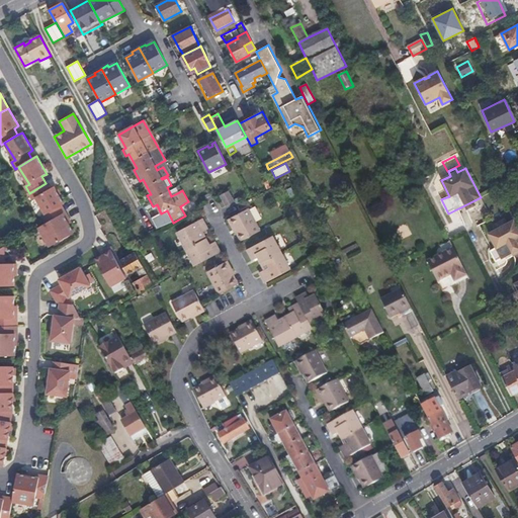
[(65,204),(55,187),(50,189),(46,183),(29,193),(32,199),(36,197),(47,214),(62,205),(65,204)]
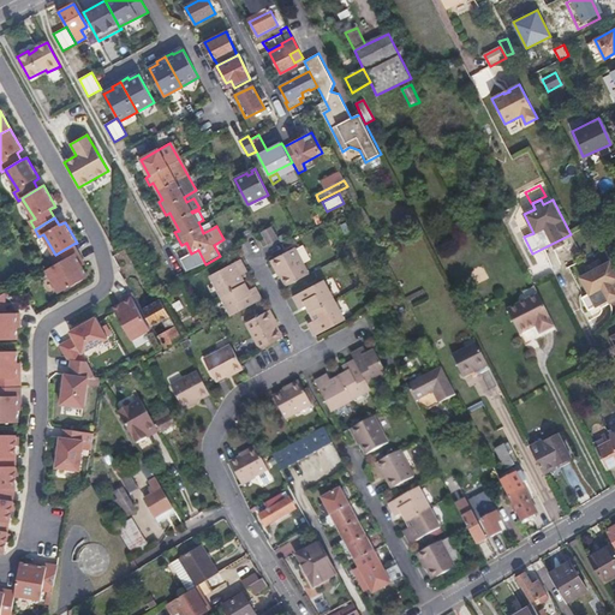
[(201,227),(203,233),(213,228),(209,222),(201,227)]
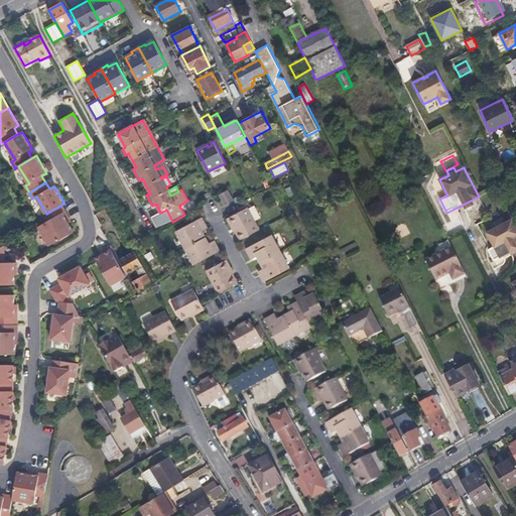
[(234,202),(228,189),(219,195),(225,206),(234,202)]
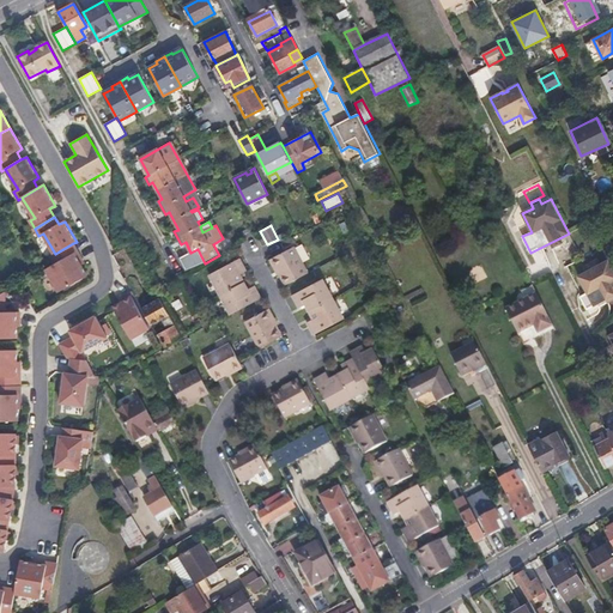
[(564,243),(562,237),(550,243),(553,249),(564,243)]
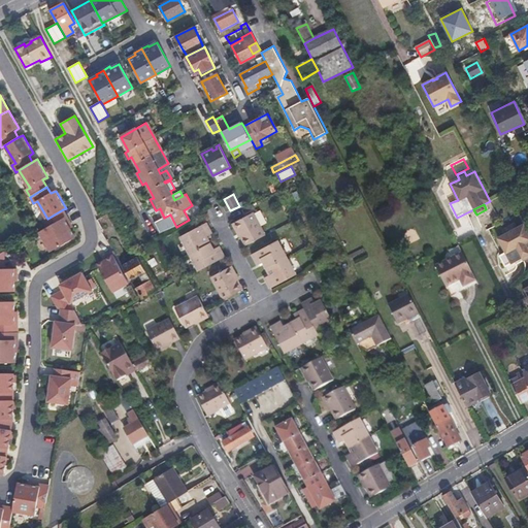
[(71,224),(63,209),(47,219),(43,222),(46,228),(39,232),(51,253),(76,237),(69,225),(71,224)]
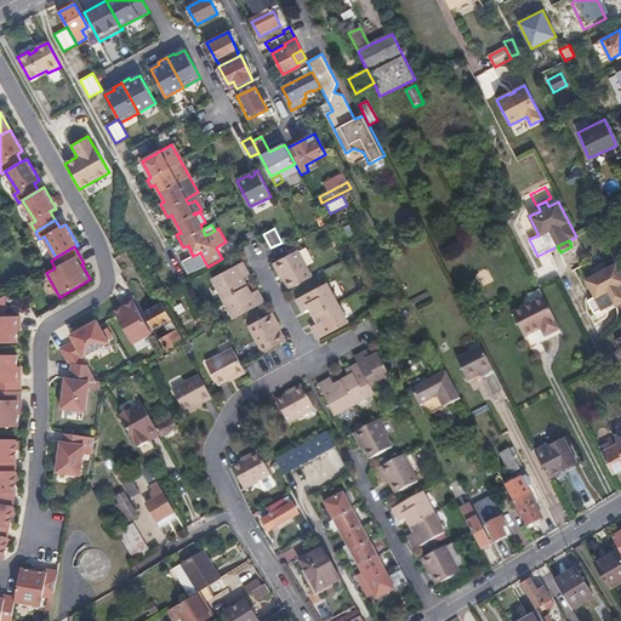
[(312,277),(298,250),(275,262),(290,289),(312,277)]
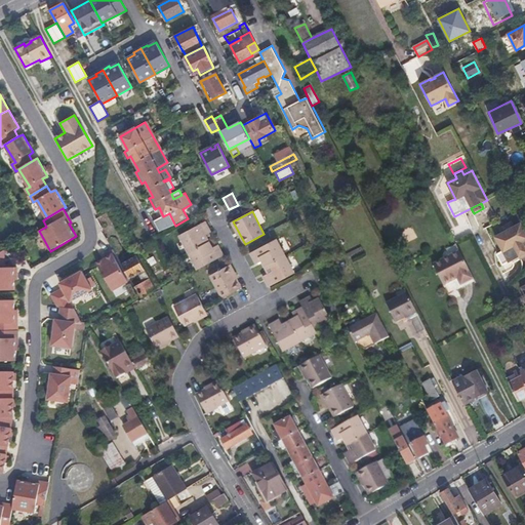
[(205,221),(179,235),(189,252),(209,241),(205,235),(211,232),(205,221)]
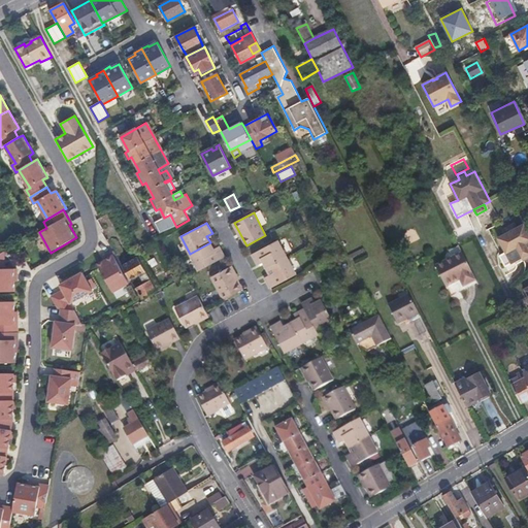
[(527,230),(525,224),(518,228),(515,223),(505,227),(509,232),(498,237),(506,253),(500,255),(500,256),(505,266),(527,254),(527,230)]
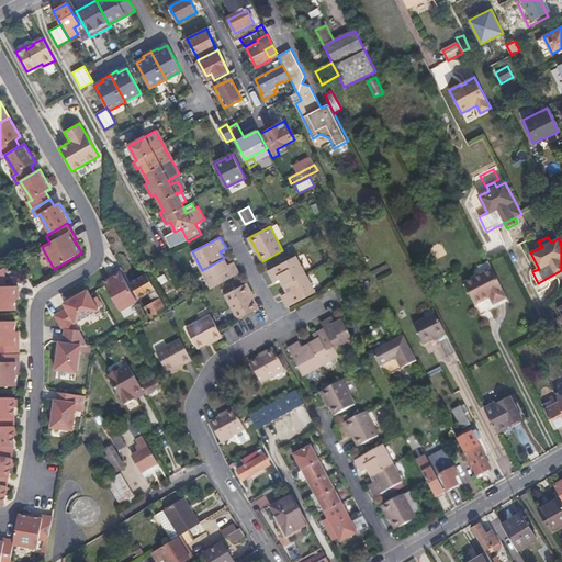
[(305,274),(295,256),(268,270),(274,282),(280,280),(283,287),(305,274)]
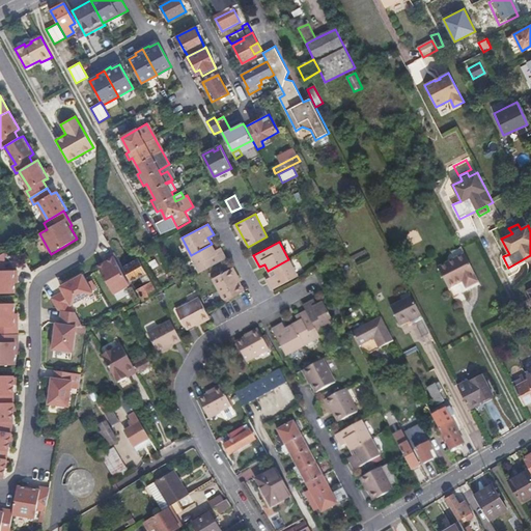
[(191,255),(200,273),(226,258),(220,248),(215,251),(212,244),(191,255)]
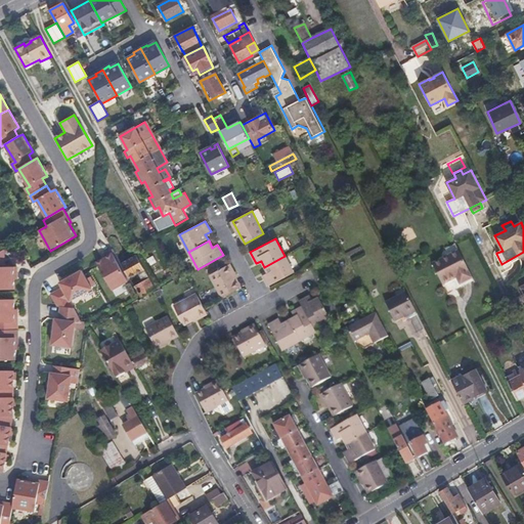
[(144,251),(140,245),(135,248),(139,254),(144,251)]
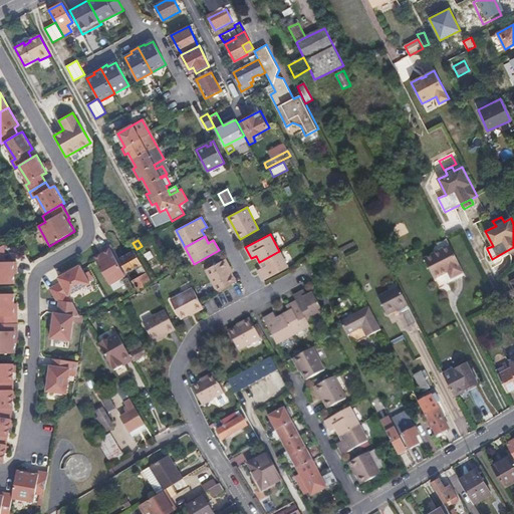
[(341,249),(346,256),(356,249),(352,243),(341,249)]
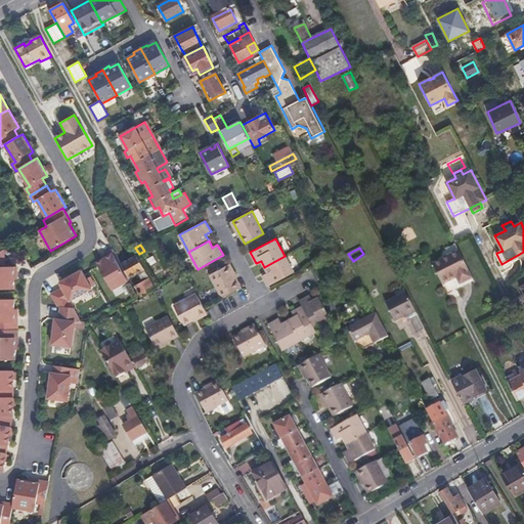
[(113,249),(111,250),(128,281),(131,280),(113,249)]
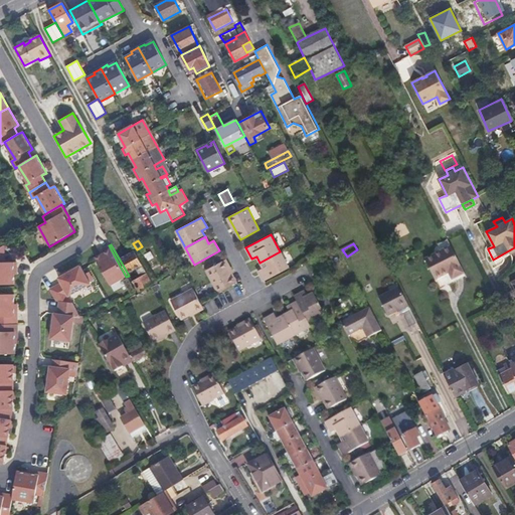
[(0,285),(14,285),(14,271),(17,271),(17,263),(5,263),(5,254),(5,245),(3,246),(0,248),(0,285)]
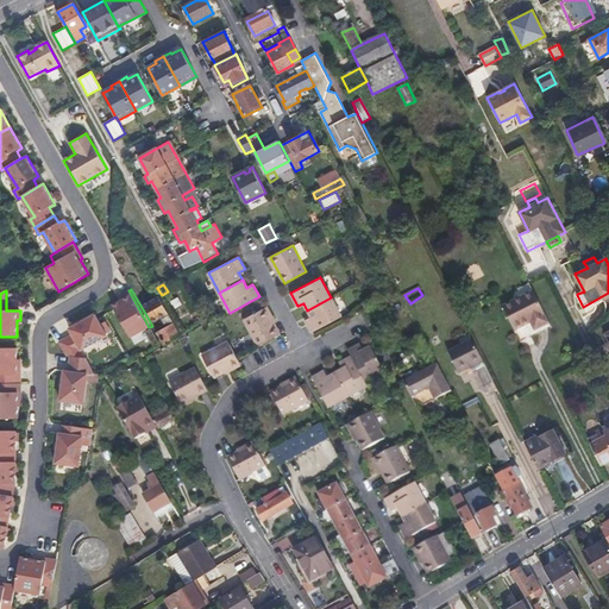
[(149,327),(129,290),(119,295),(123,300),(124,302),(120,303),(119,302),(112,306),(131,338),(149,327)]
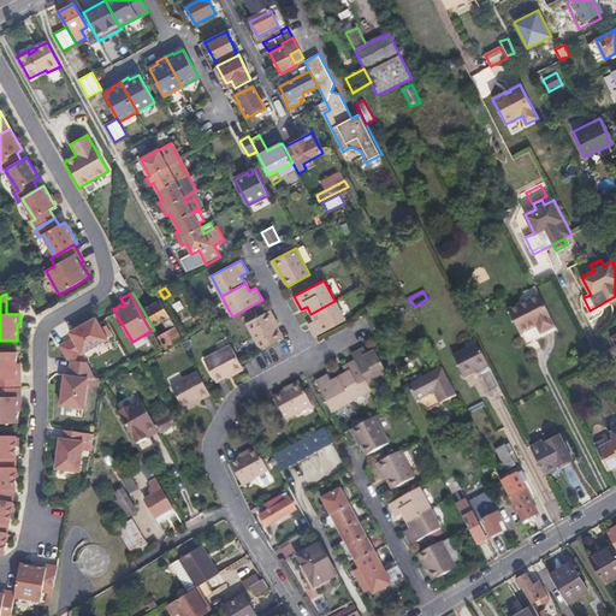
[(556,327),(539,295),(509,311),(520,335),(535,326),(540,335),(556,327)]
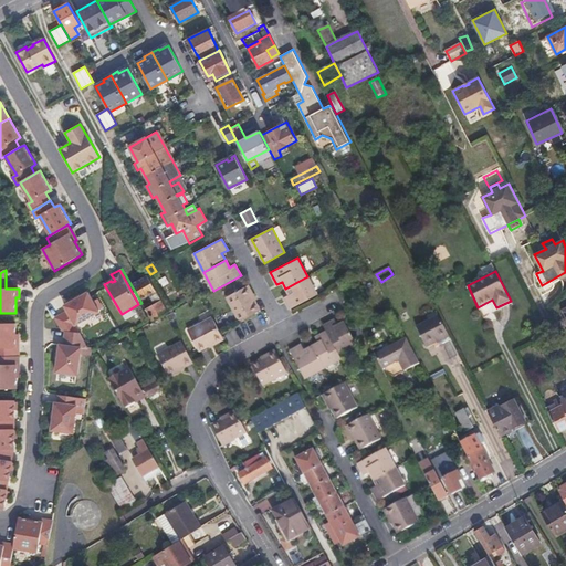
[(317,295),(307,276),(285,289),(289,294),(283,297),(290,310),(317,295)]
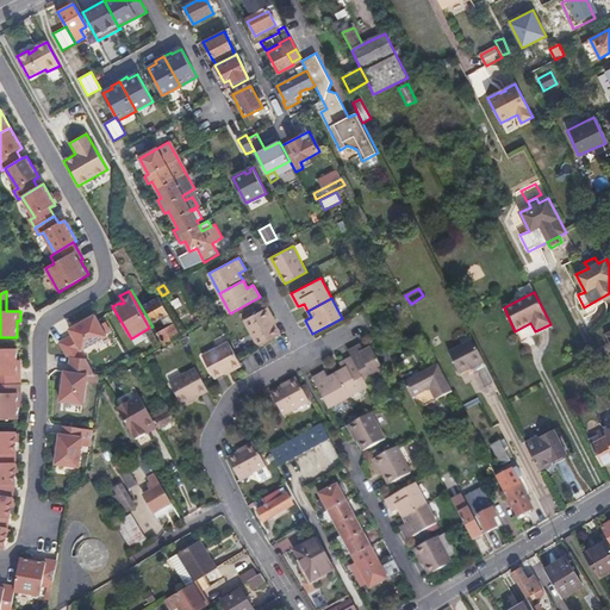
[(161,299),(143,309),(151,324),(161,318),(169,313),(161,299)]
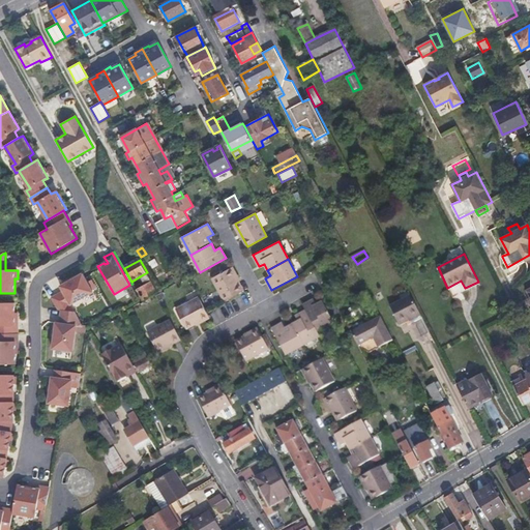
[(243,291),(231,268),(212,278),(225,301),(243,291)]
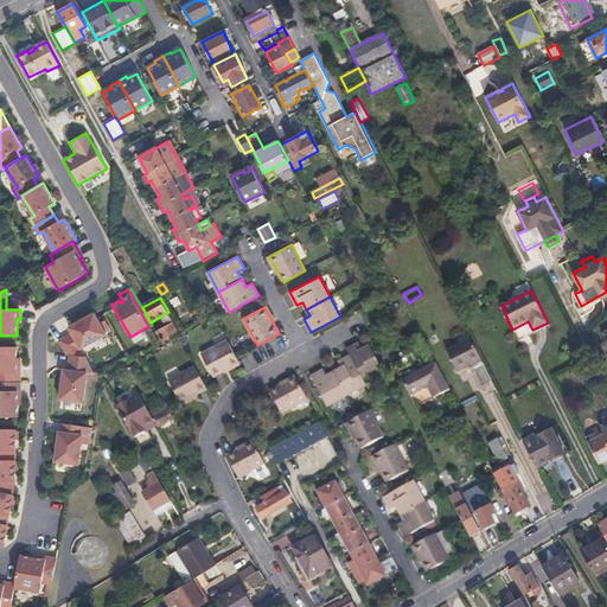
[(174,323),(168,312),(160,317),(166,326),(173,323),(174,323)]
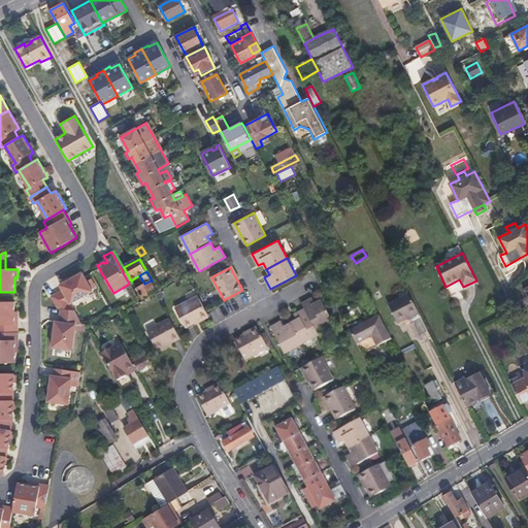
[(70,303),(93,291),(85,276),(83,272),(60,285),(62,290),(51,297),(58,308),(61,309),(74,310),(70,303)]
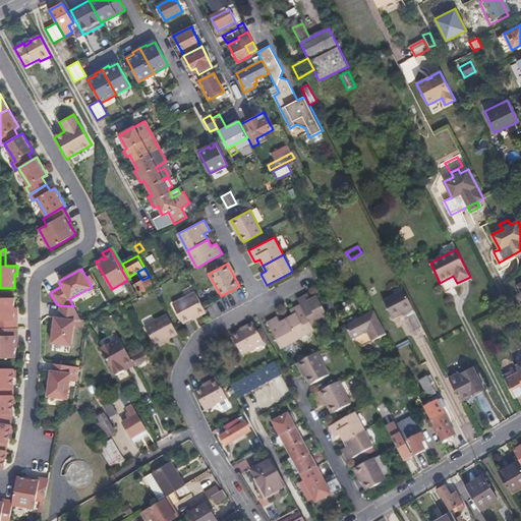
[(155,286),(149,277),(142,280),(134,285),(140,295),(155,286)]
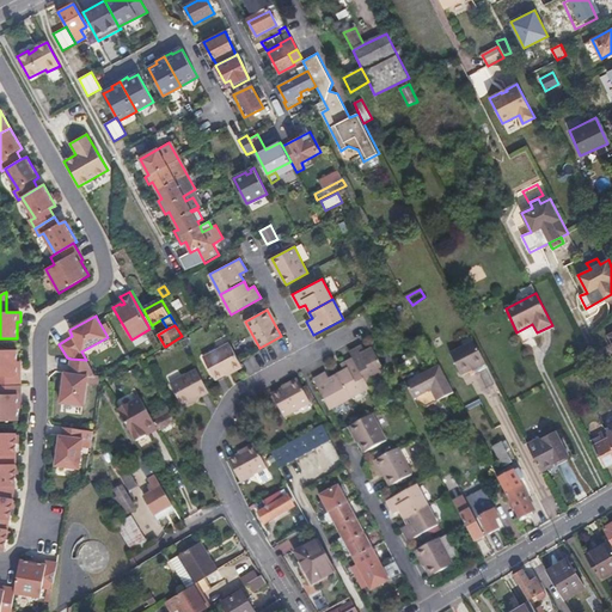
[(487,363),(475,342),(451,354),(461,375),(473,369),(487,363)]
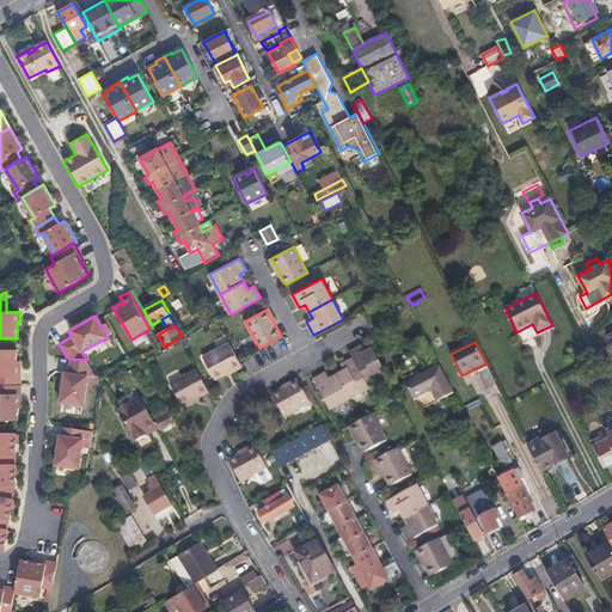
[(242,365),(231,343),(203,357),(215,379),(242,365)]
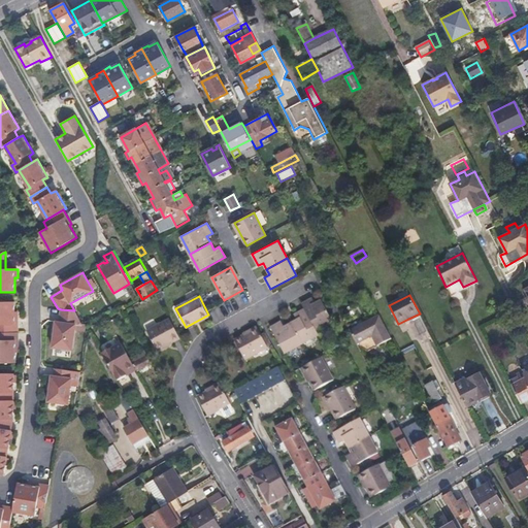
[(304,309),(316,331),(333,322),(323,300),(317,304),(314,298),(302,304),(304,309)]
